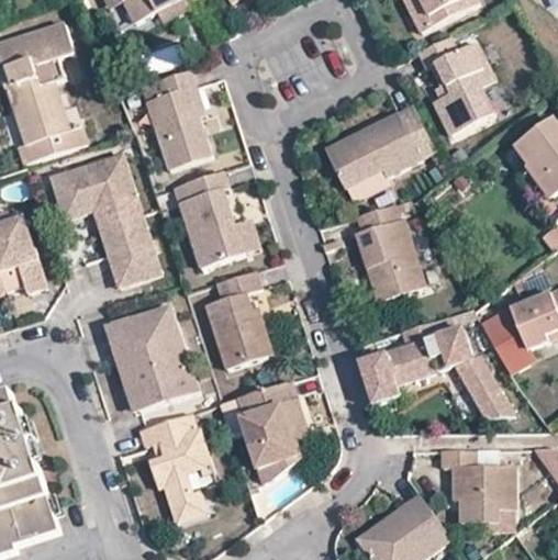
[(122,0),(134,23),(157,12),(162,23),(174,17),(169,7),(182,0),(185,3),(186,3),(191,0),(122,0)]
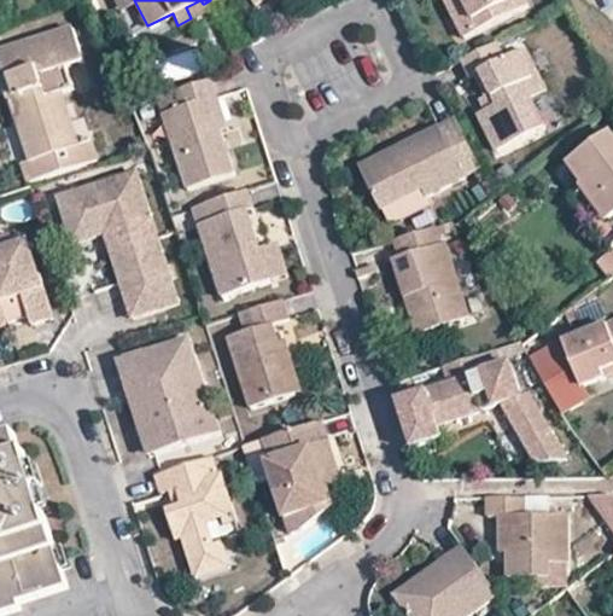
[(204,4),(203,4),(200,0),(186,7),(191,18),(208,11),(204,4)]
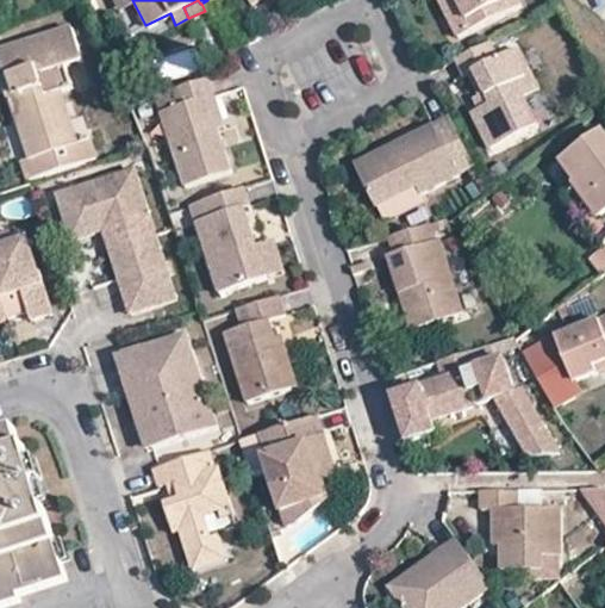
[(436,0),(443,11),(453,5),(467,30),(518,4),(516,0),(436,0)]
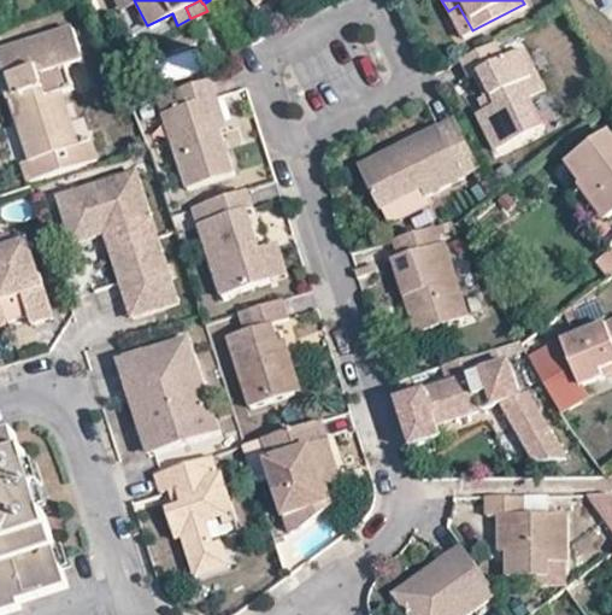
[(460,35),(472,30),(458,5),(448,11),(460,35)]
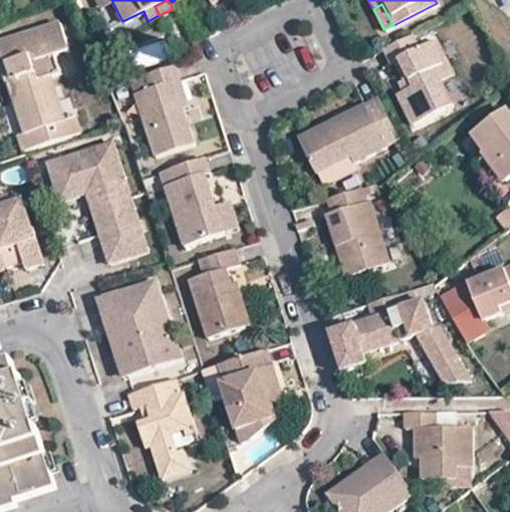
[(16,135),(21,156),(79,137),(73,116),(63,119),(49,75),(57,73),(52,55),(65,50),(56,22),(0,39),(0,54),(3,64),(0,65),(0,69),(4,83),(7,81),(22,133),(16,135)]
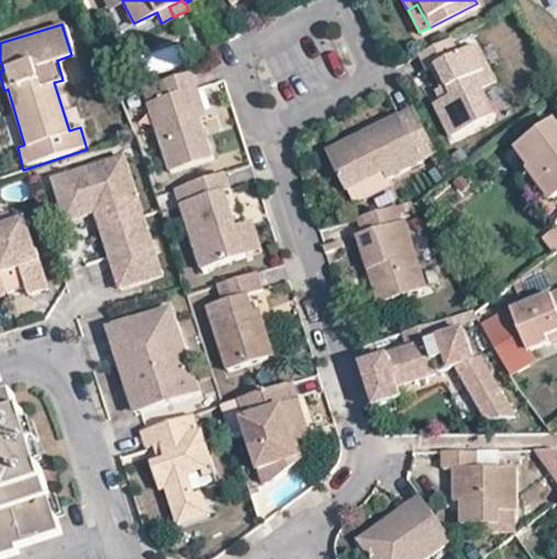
[(455,52),(447,35),(417,52),(424,68),(430,65),(441,84),(445,94),(440,98),(438,99),(455,133),(492,114),(478,86),(472,72),(479,68),(468,44),(455,52)]
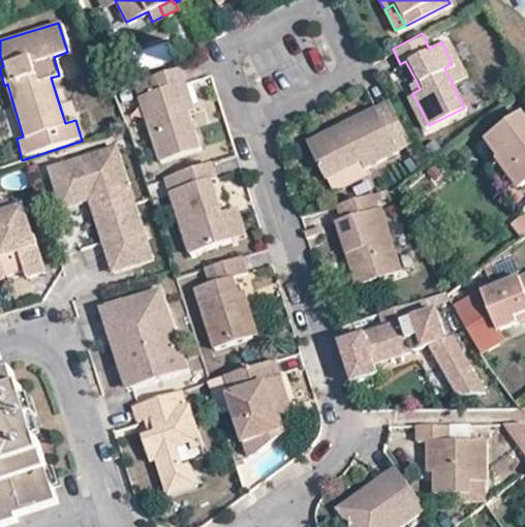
[(448,39),(441,41),(452,64),(444,68),(451,81),(465,73),(448,39)]
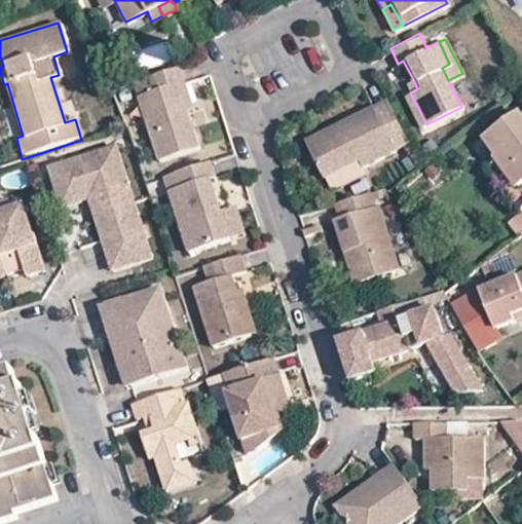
[(135,96),(155,160),(195,146),(184,110),(175,83),(181,82),(175,65),(146,74),(129,79),(135,96)]
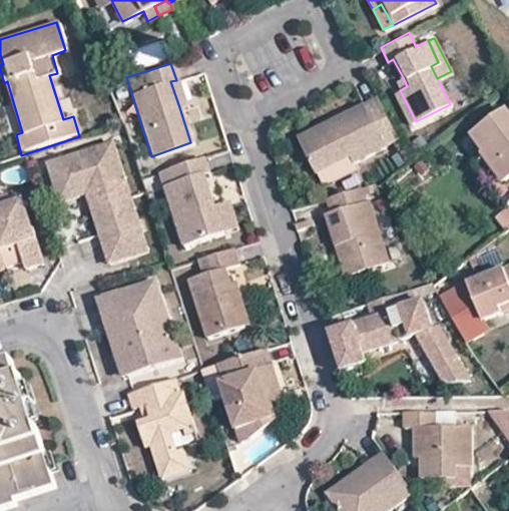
[(397,79),(402,89),(407,86),(403,77),(397,79)]
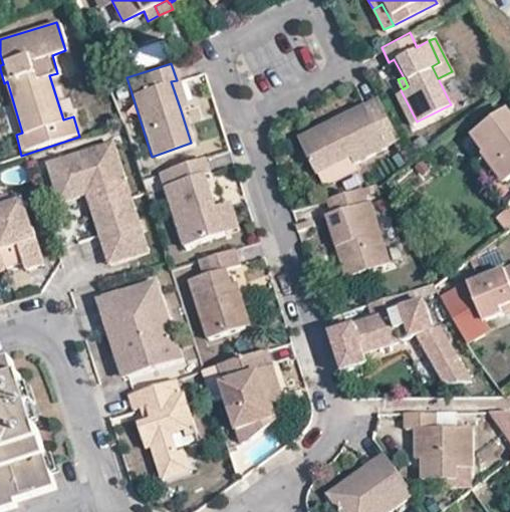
[(185,105),(177,80),(171,81),(180,107),(185,105)]
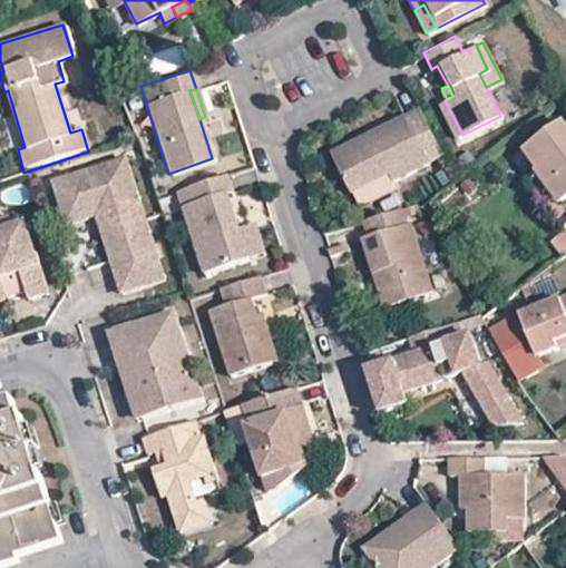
[(440,149),(418,106),(402,113),(425,156),(440,149)]
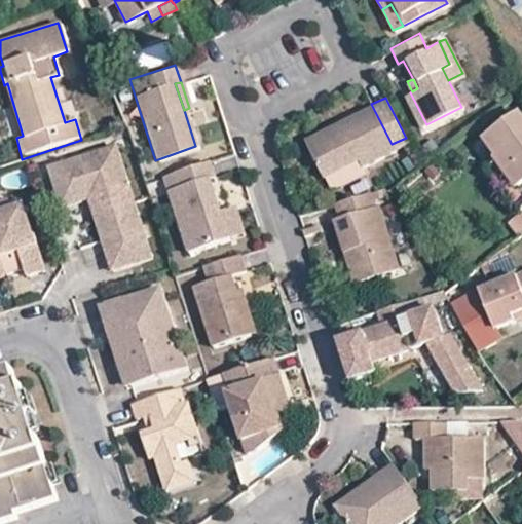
[(323,176),(325,176),(325,175),(358,158),(362,165),(394,149),(392,144),(371,104),(330,126),(332,131),(324,135),(322,129),(304,139),(323,176)]
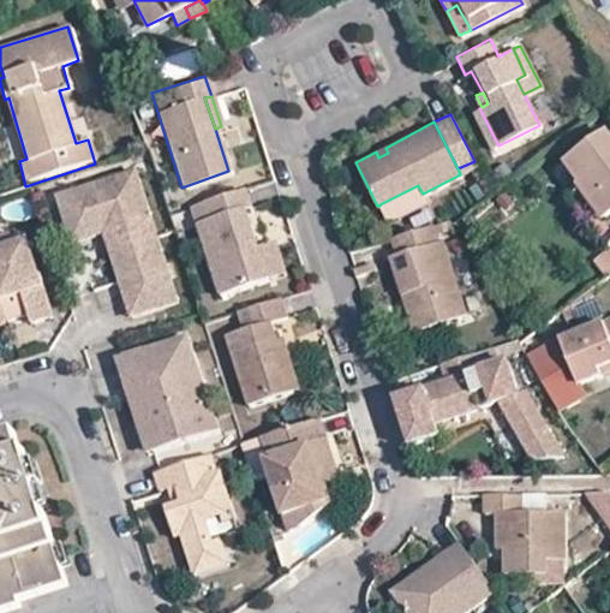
[(562,164),(609,233),(609,138),(605,132),(562,164)]
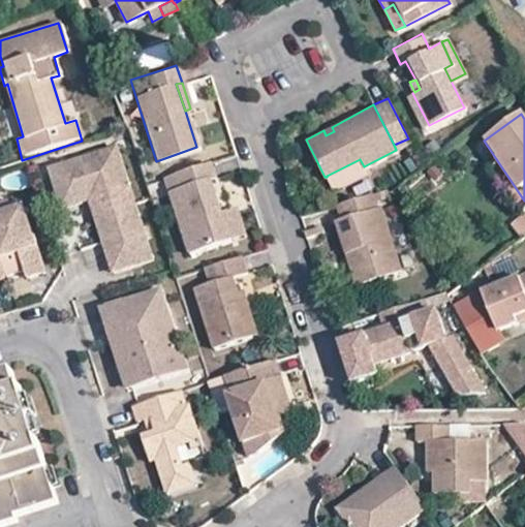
[(332,127),(323,130),(326,135),(334,131),(332,127)]
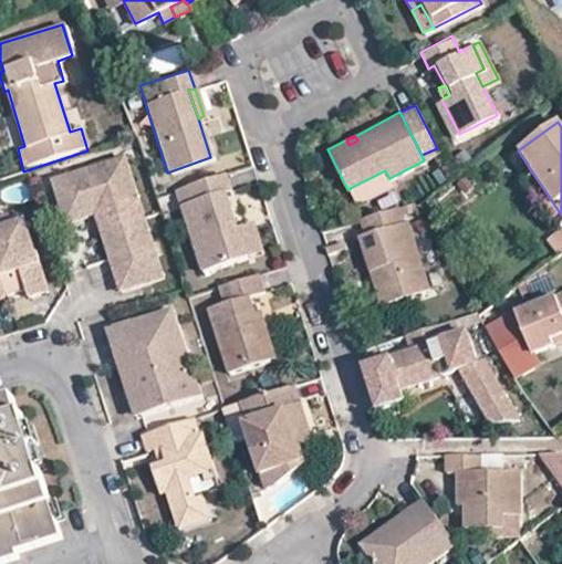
[(424,160),(439,153),(437,148),(422,155),(424,160)]
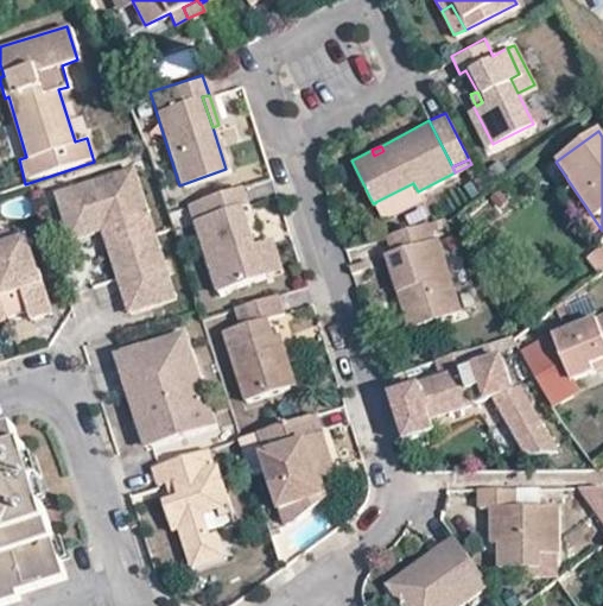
[(172,297),(131,168),(54,194),(69,239),(100,229),(106,226),(113,245),(106,247),(124,302),(132,298),(135,309),(172,297)]
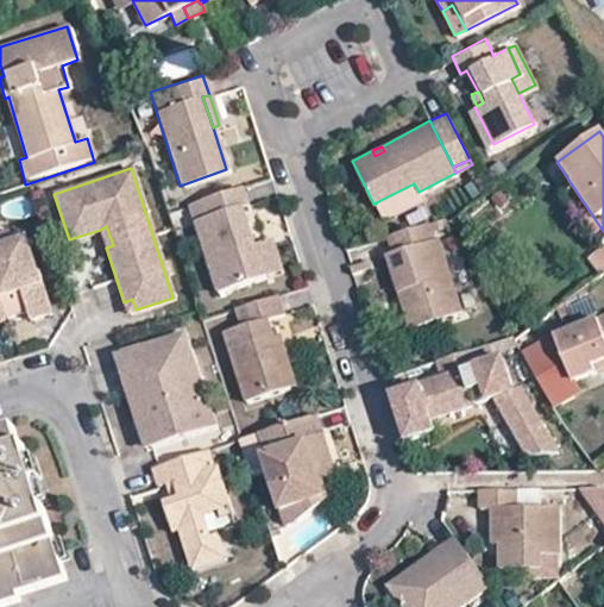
[(422,200),(419,192),(414,183),(376,202),(376,204),(381,213),(396,213),(422,200)]
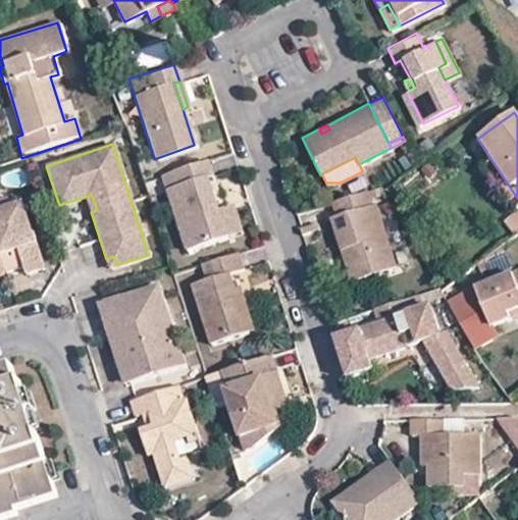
[(211,172),(205,158),(170,169),(175,183),(165,187),(185,248),(224,234),(216,207),(206,174),(211,172)]
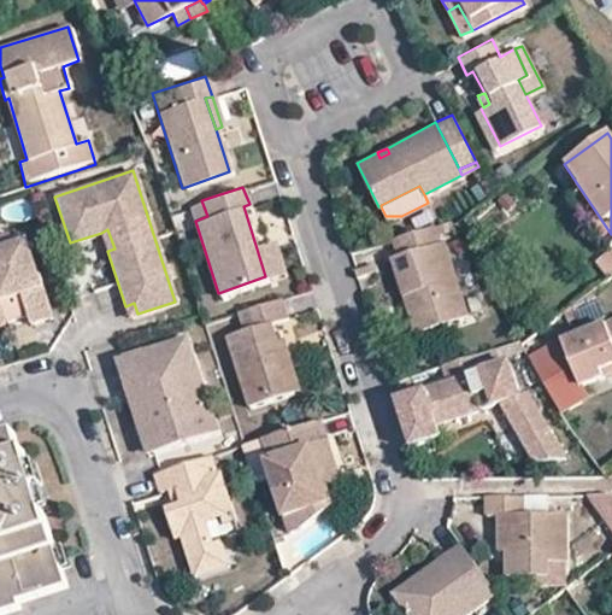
[(435,240),(430,223),(390,235),(396,253),(389,255),(401,296),(412,292),(422,328),(463,314),(440,238),(435,240)]
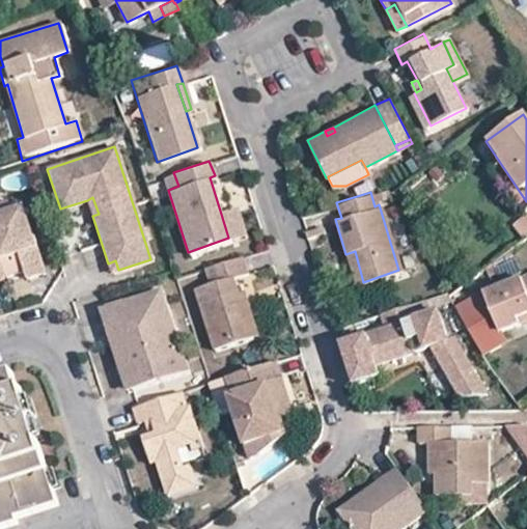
[(92,197),(87,200),(92,216),(99,214),(92,197)]
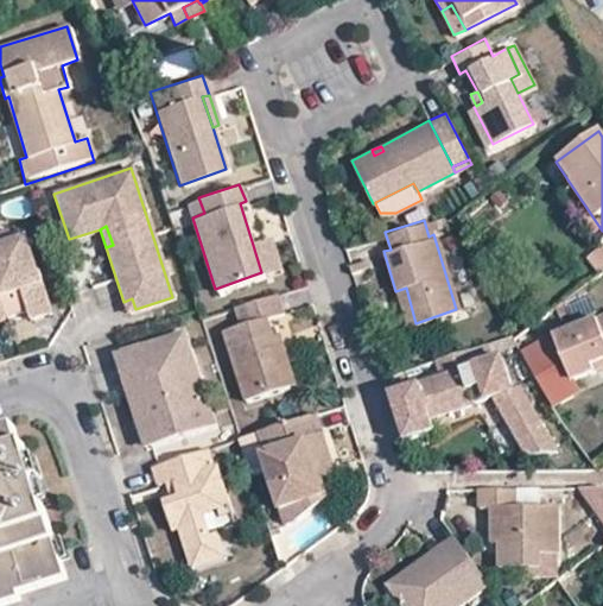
[(0,320),(26,311),(29,321),(50,314),(25,239),(11,244),(7,233),(0,234),(0,320)]
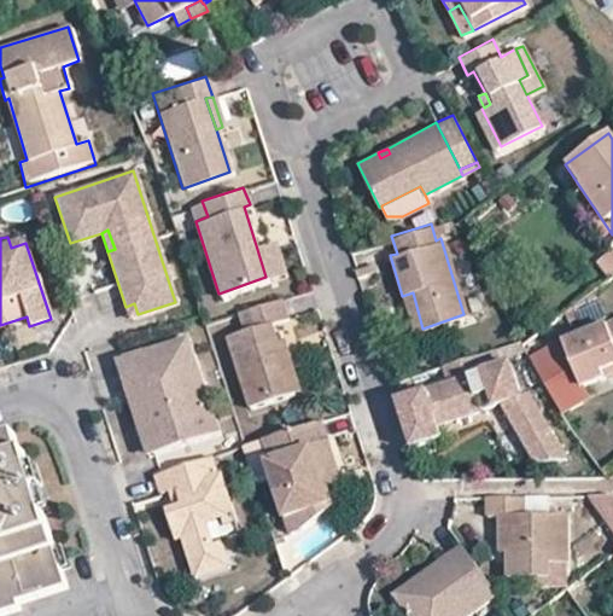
[(273,240),(256,245),(266,277),(284,271),(273,240)]
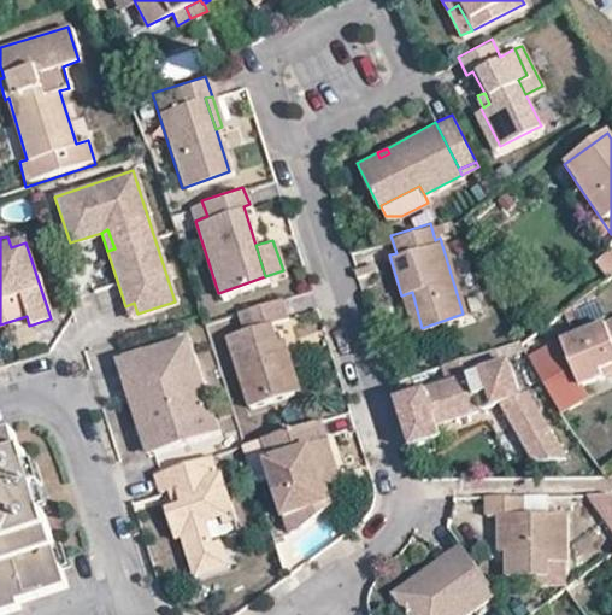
[(593,261),(604,277),(611,270),(611,250),(610,247),(593,261)]
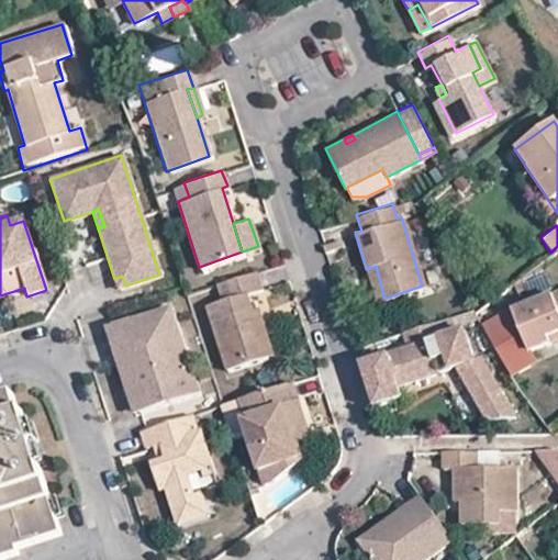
[(342,244),(339,237),(321,243),(323,249),(342,244)]
